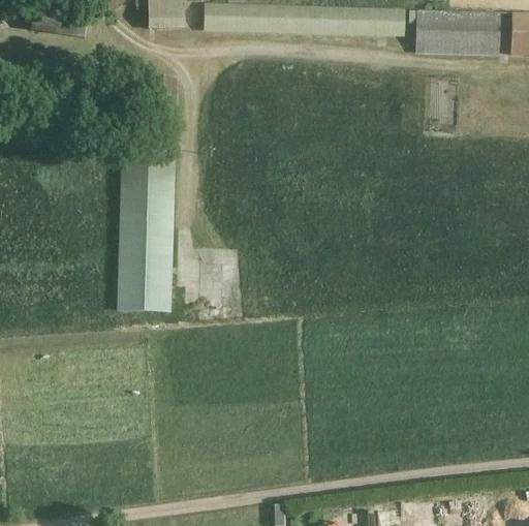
[(185,27),(184,0),(148,0),(149,28),(185,27)]
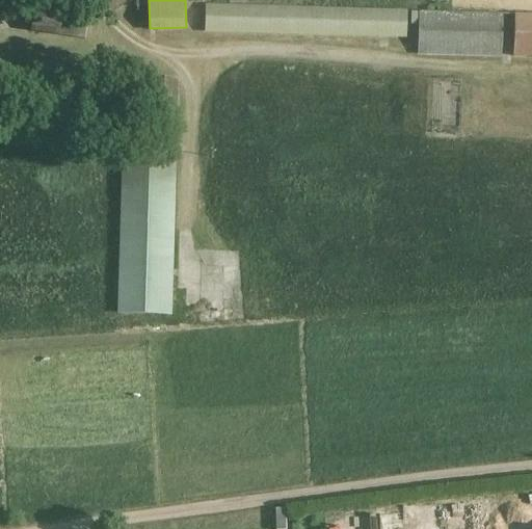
[(206,4),(205,30),(406,36),(407,8),(206,4)]
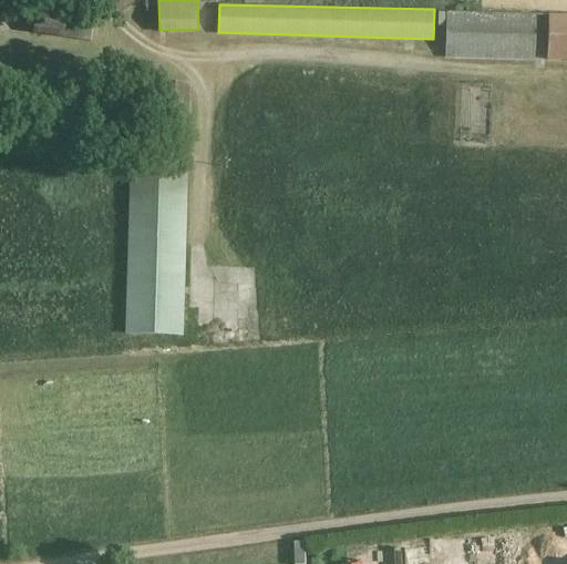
[(35,8),(34,29),(79,36),(90,38),(93,16),(82,14),(35,8)]
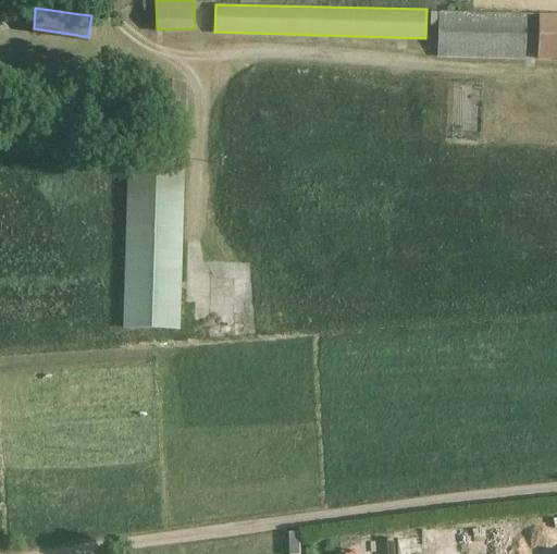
[(525,47),(525,37),(525,12),(438,10),(437,56),(525,58),(525,47)]
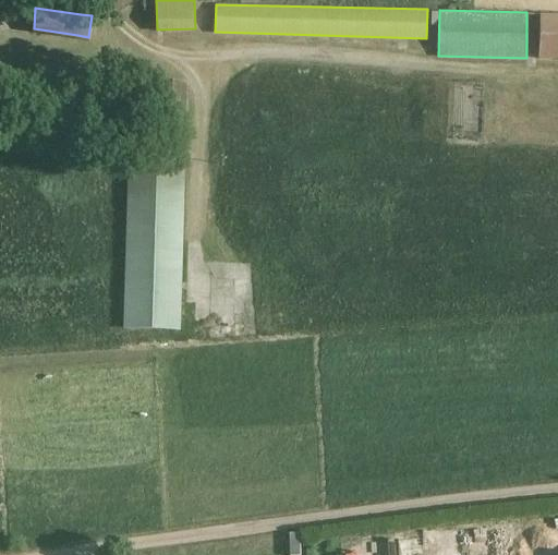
[(557,12),(540,12),(540,37),(538,47),(538,58),(557,58),(557,12)]
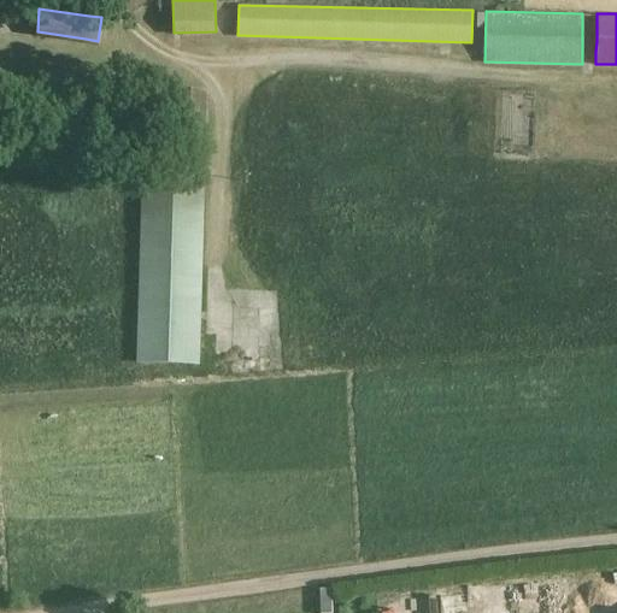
[(142,184),(136,361),(198,363),(204,187),(142,184)]
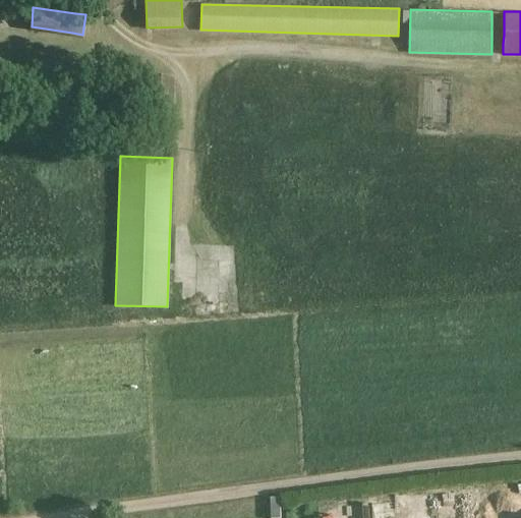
[(263,514),(274,513),(273,493),(262,493),(263,514)]
